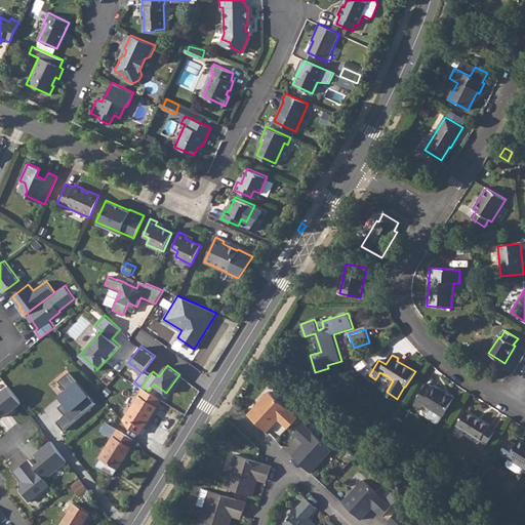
[(97,402),(70,370),(59,379),(67,389),(61,394),(66,401),(62,404),(68,411),(56,420),(65,430),(97,402)]
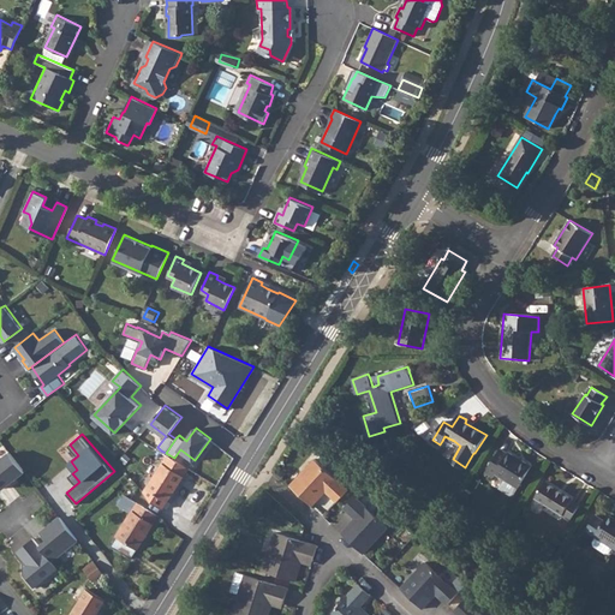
[(168,501),(189,467),(174,458),(166,453),(161,451),(154,458),(162,464),(148,487),(168,501)]
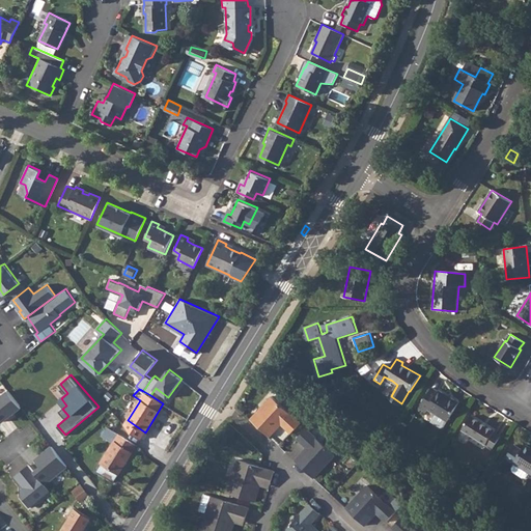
[(8,390),(0,396),(0,416),(3,421),(22,407),(8,390)]
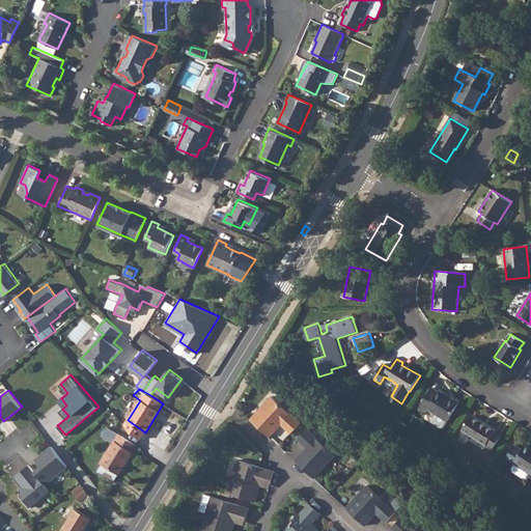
[(430,390),(420,408),(426,412),(427,409),(435,413),(431,418),(431,423),(441,427),(444,425),(458,402),(439,391),(437,393),(430,390)]
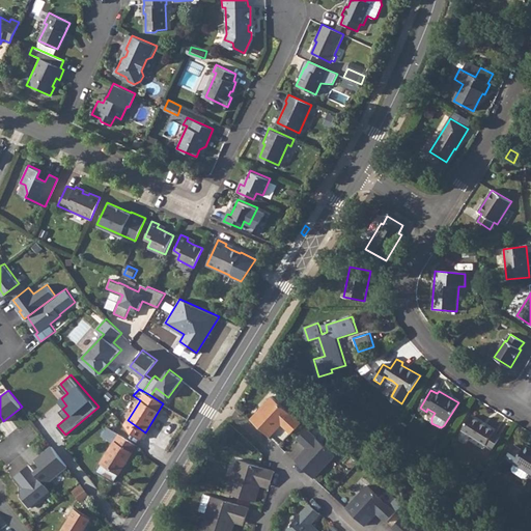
[(273,397),(252,420),(271,438),(280,427),(278,425),(280,422),(282,425),(291,434),(301,423),(273,397)]
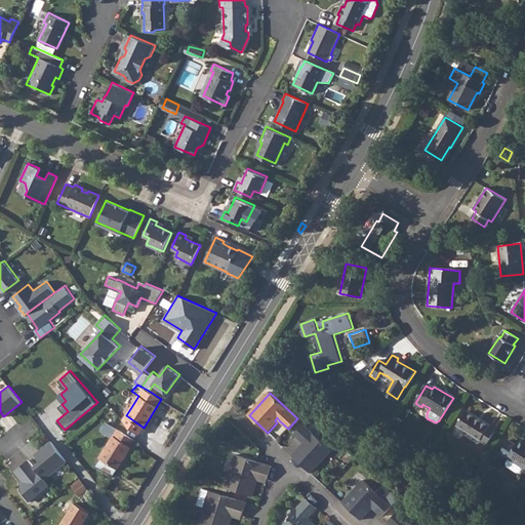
[(465,411),(456,425),(486,443),(494,431),(488,427),(489,426),(465,411)]
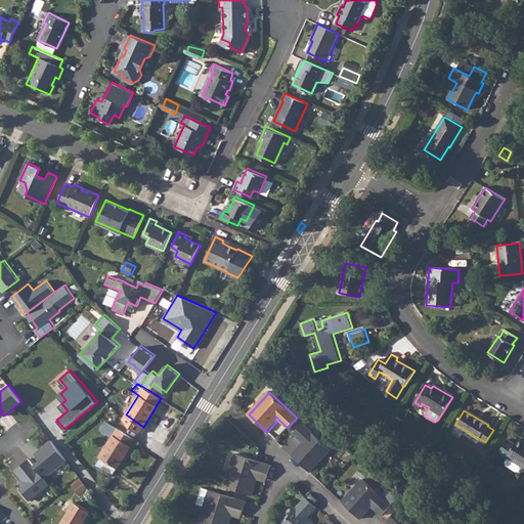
[(135,438),(106,421),(101,430),(113,437),(94,465),(113,476),(135,438)]
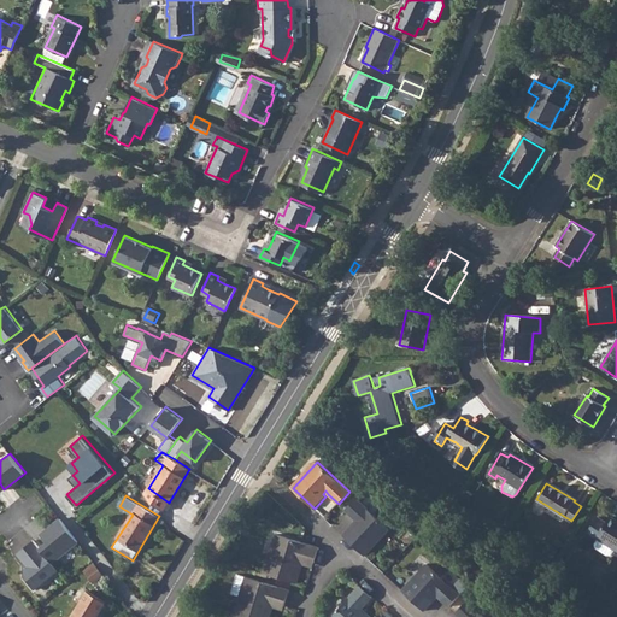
[(354,523),(342,535),(364,556),(389,528),(357,498),(346,510),(357,521),(359,523),(357,526),(354,523)]
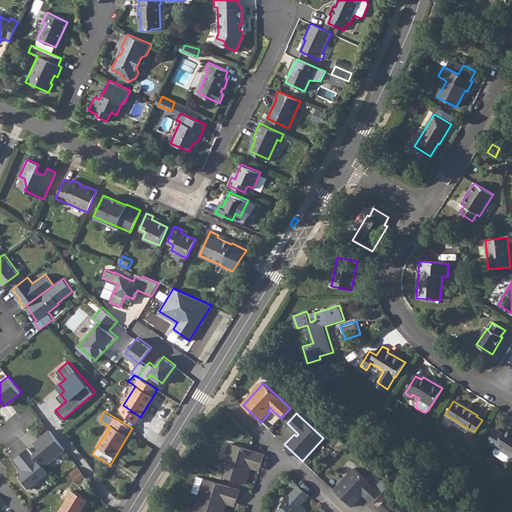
[(496,428),(488,441),(496,446),(494,451),(495,455),(504,461),(508,459),(511,455),(511,456),(511,432),(506,428),(503,433),(496,428)]
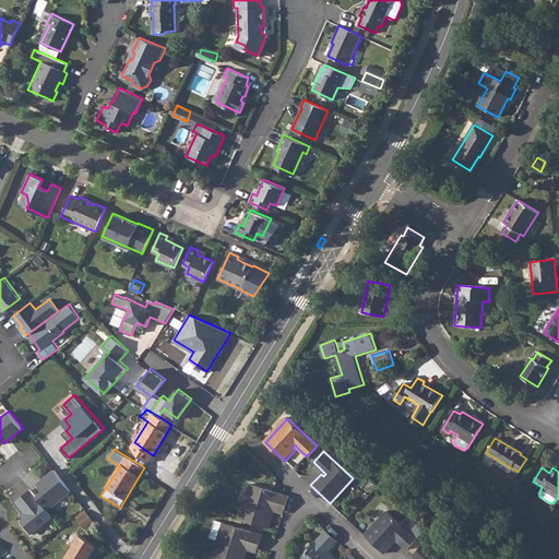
[(44,492),(37,498),(47,510),(72,490),(56,470),(37,483),(44,492)]
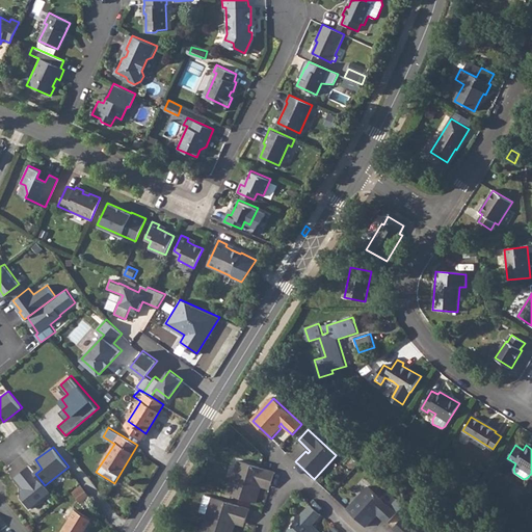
[(237,478),(232,495),(257,503),(262,485),(259,484),(260,481),(271,485),(276,472),(261,468),(239,460),(234,477),(237,478)]
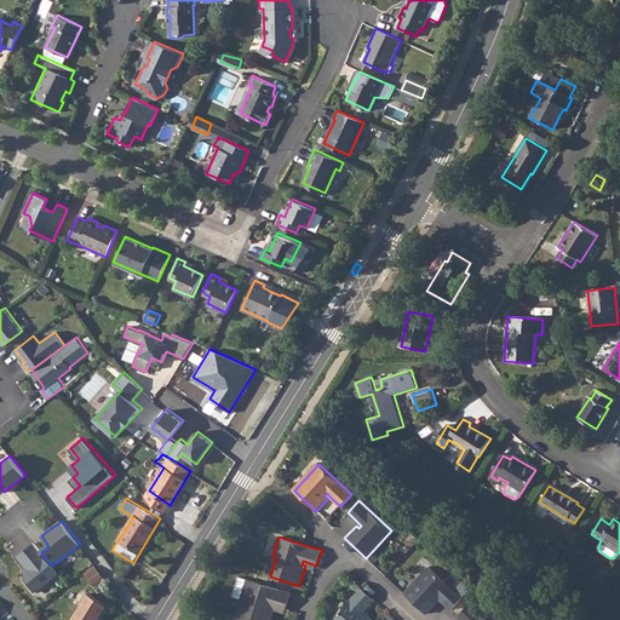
[(34,543),(17,556),(28,569),(24,572),(26,580),(35,591),(58,573),(52,566),(41,552),(34,543)]
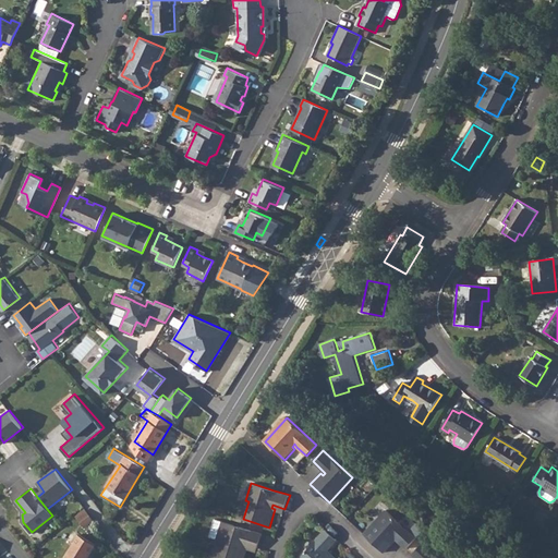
[(77,516),(87,526),(95,520),(86,509),(77,516)]
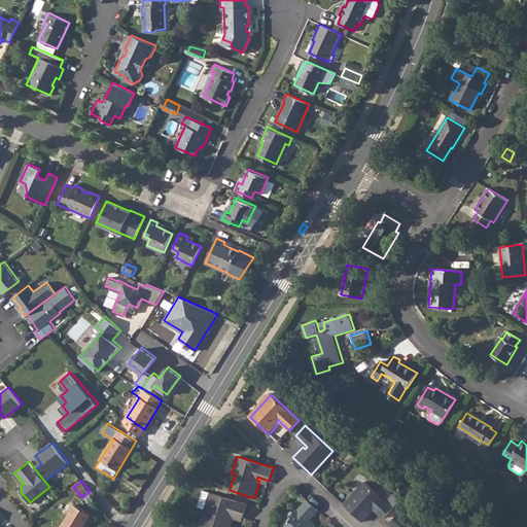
[(365,482),(344,504),(363,522),(373,512),(372,510),(374,507),(375,510),(385,518),(394,507),(365,482)]
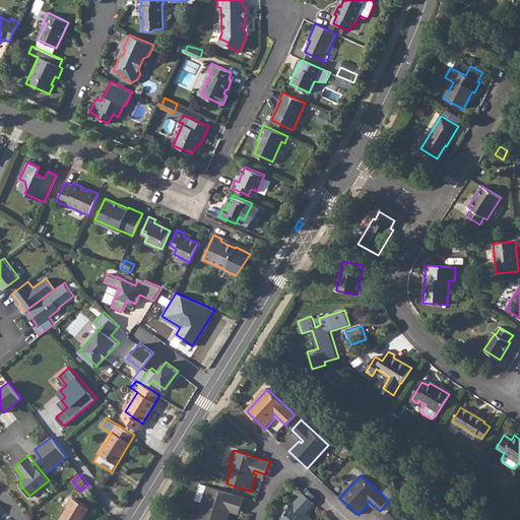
[(206,504),(201,519),(203,519),(228,519),(231,511),(228,509),(228,506),(241,510),(245,498),(200,483),(194,500),(203,503),(206,504)]
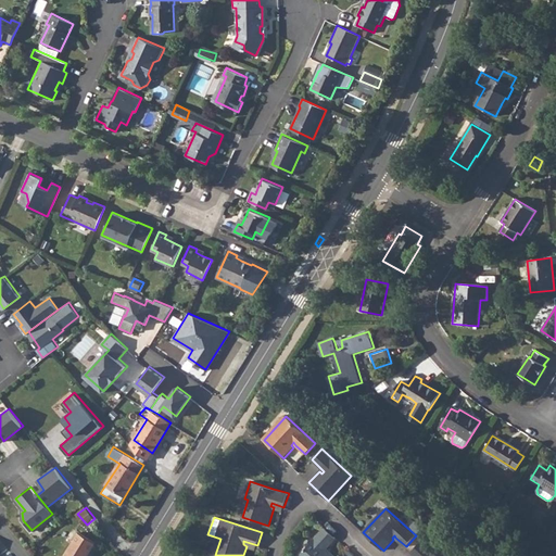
[(326,529),(299,555),(333,555),(329,551),(327,553),(325,551),(327,548),(336,539),(326,529)]
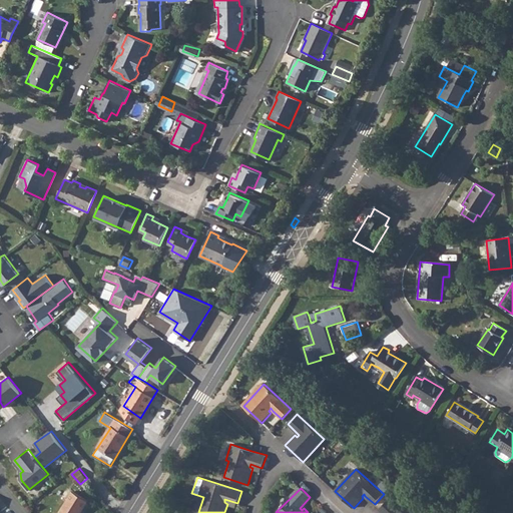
[(73,492),(59,512),(79,512),(87,501),(73,492)]
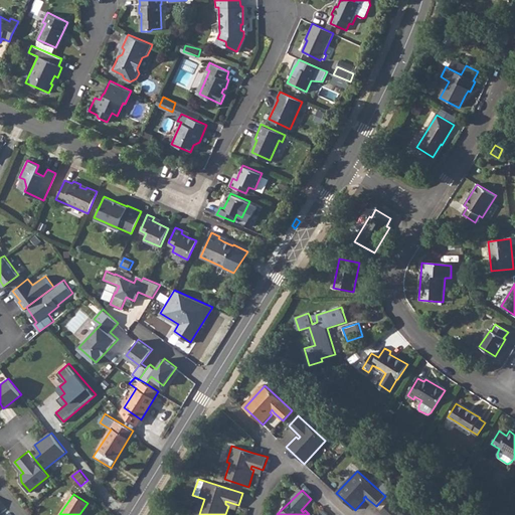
[(404,514),(391,502),(381,512),(384,514),(404,514)]
